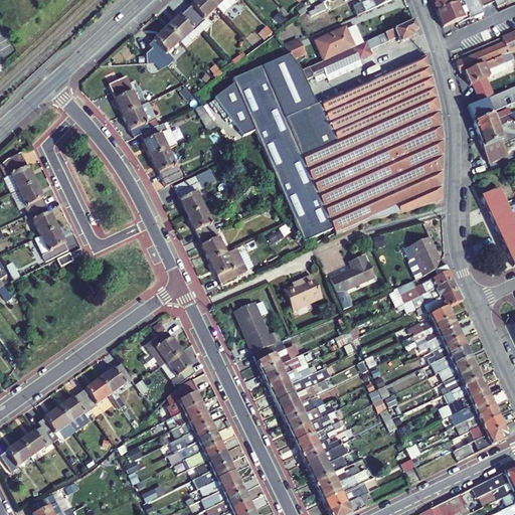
[(204,32),(209,27),(210,25),(205,19),(216,8),(208,0),(197,0),(190,6),(191,7),(185,12),(199,26),(203,31),(204,32)]
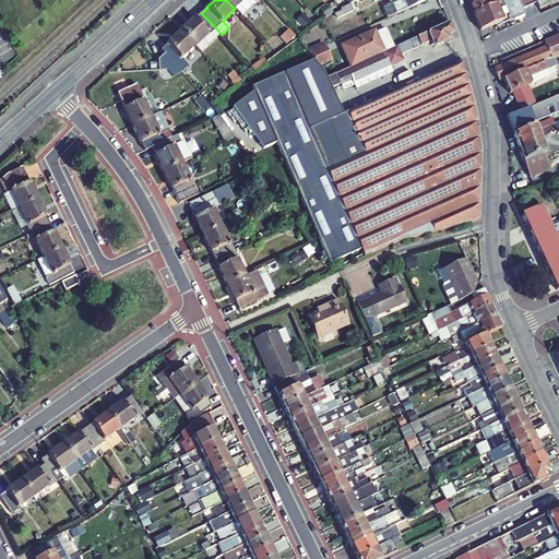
[(226,0),(235,9),(241,15),(258,0),(226,0)]
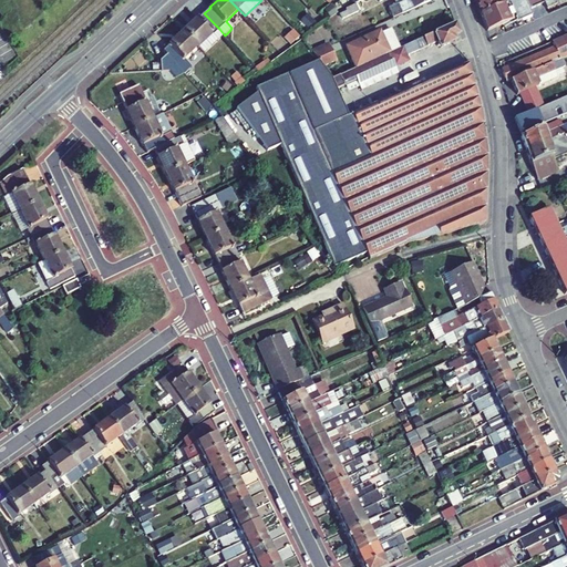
[(405,0),(397,4),(388,8),(392,18),(431,1),(429,0),(405,0)]
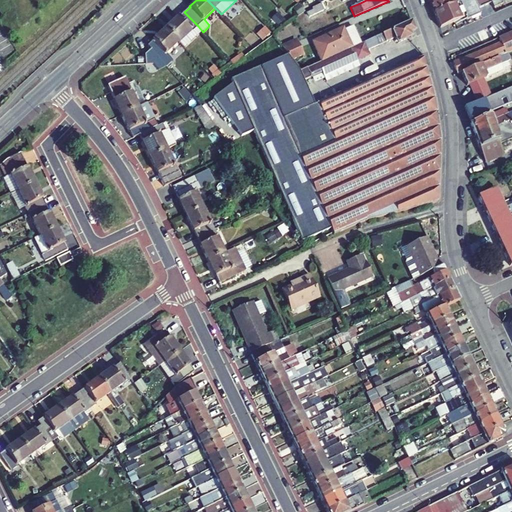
[(434,0),(429,2),(434,13),(459,1),(460,1),(461,0),(434,0)]
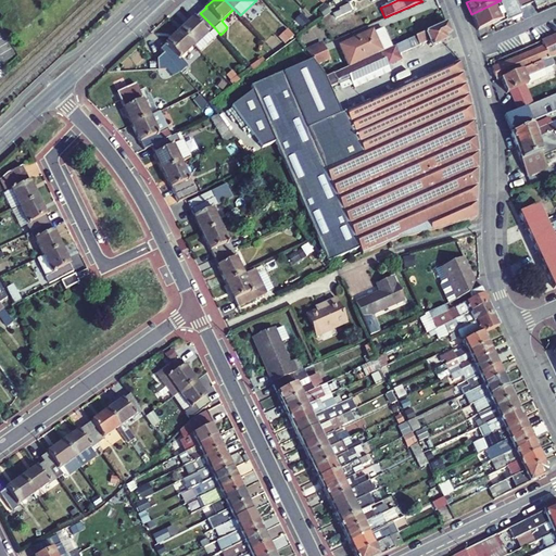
[(506,0),(513,12),(520,9),(516,0),(506,0)]
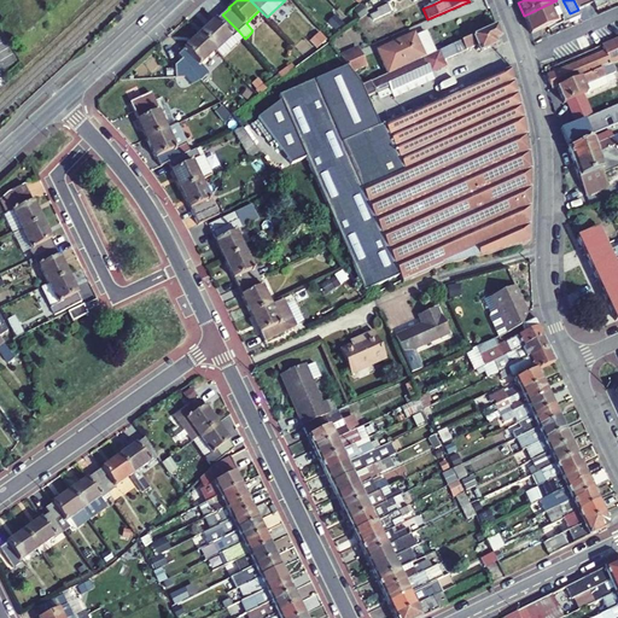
[(573,0),(578,10),(586,7),(582,0),(573,0)]
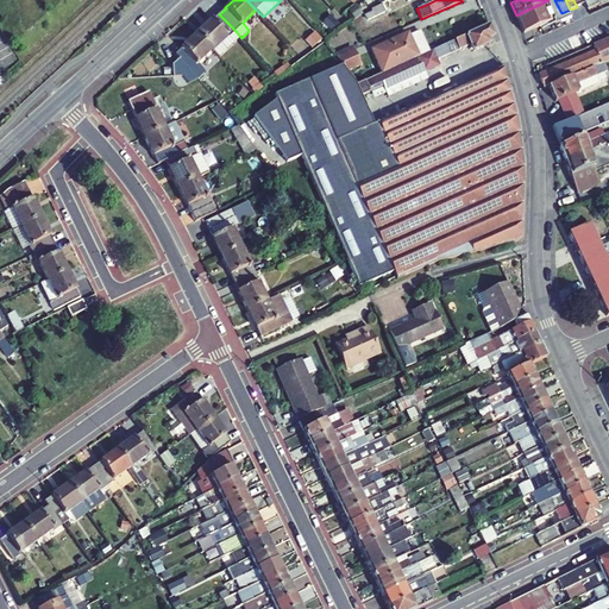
[(516,16),(520,26),(551,13),(546,1),(516,16)]
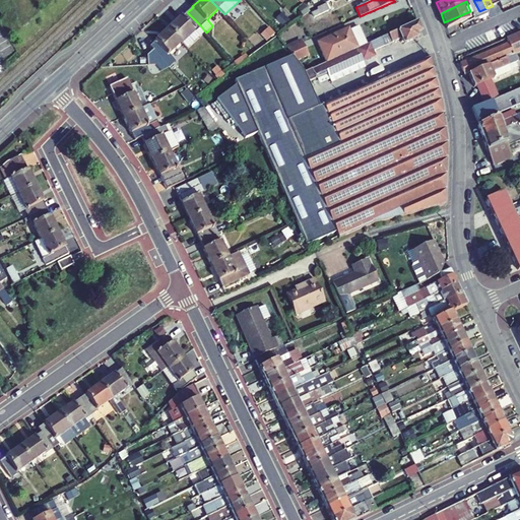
[(315,17),(329,11),(326,5),(318,8),(319,10),(313,13),(315,17)]
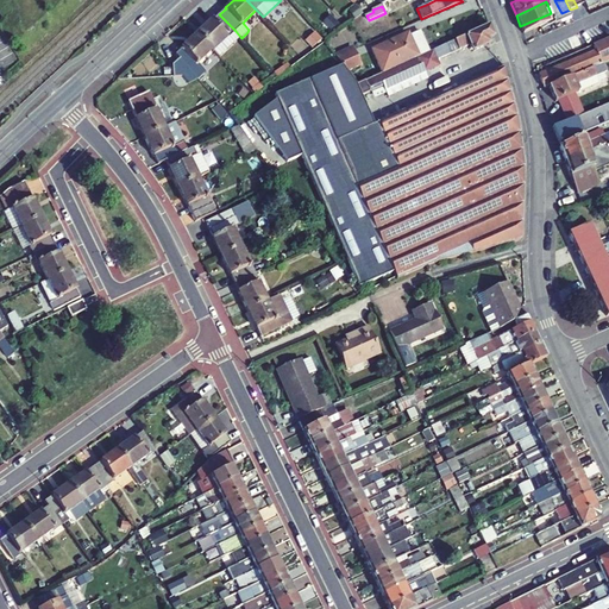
[(520,26),(523,33),(554,20),(551,13),(520,26)]
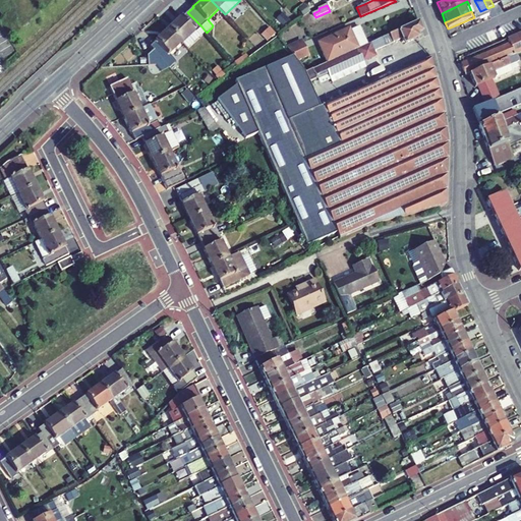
[(181,16),(168,29),(182,43),(187,49),(200,37),(195,32),(201,26),(187,12),(182,17),(181,16)]
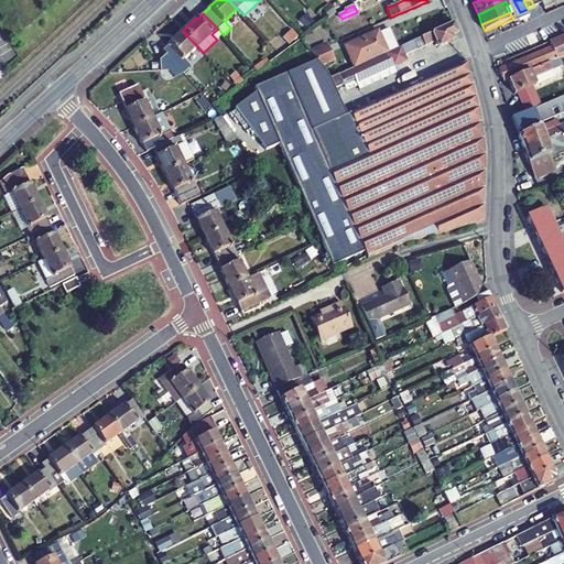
[(404,55),(435,42),(437,47),(449,43),(448,39),(452,38),(457,35),(453,23),(398,49),(387,53),(393,67),(407,61),(404,55)]
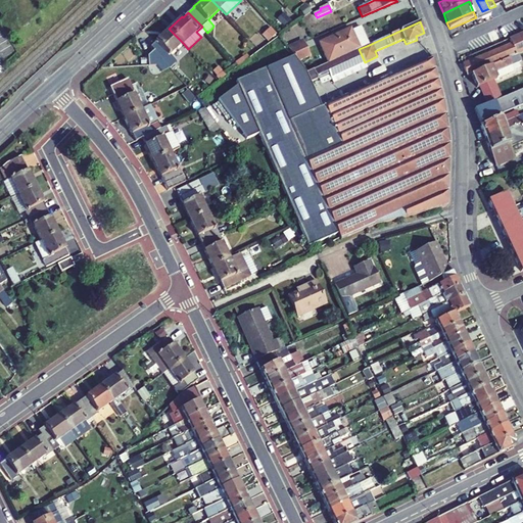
[(196,32),(201,37),(206,32),(202,27),(196,32)]
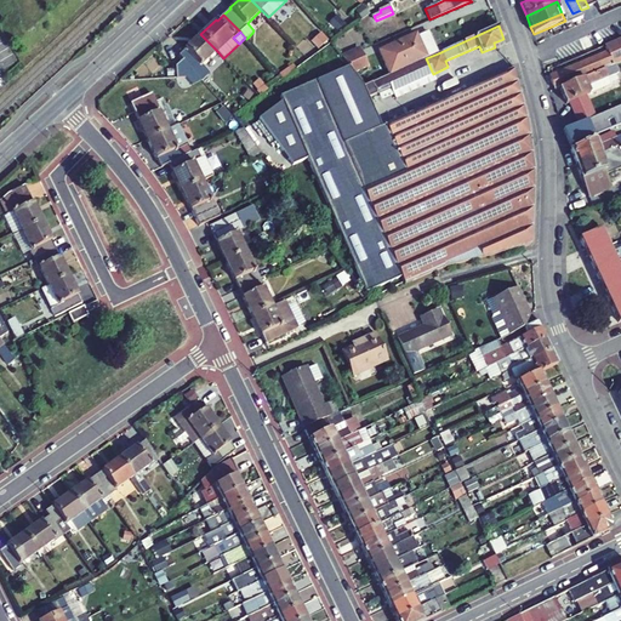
[(426,58),(438,53),(428,32),(417,36),(426,58)]
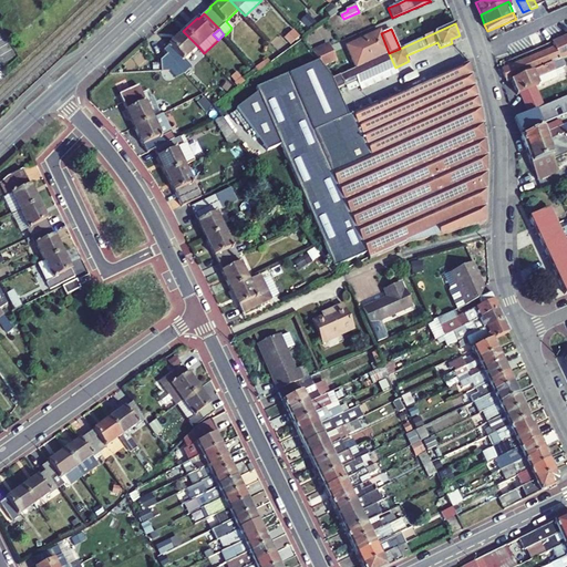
[(183,61),(198,47),(183,31),(168,44),(169,45),(163,51),(166,55),(161,61),(161,72),(169,71),(175,78),(183,74),(189,68),(183,61)]
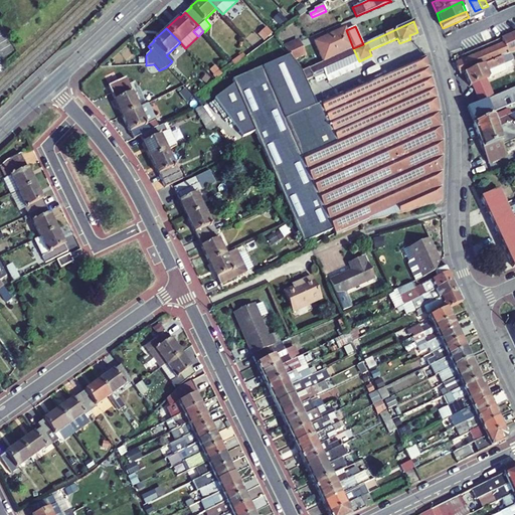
[(346,30),(345,28),(315,42),(323,61),(353,48),(346,30)]
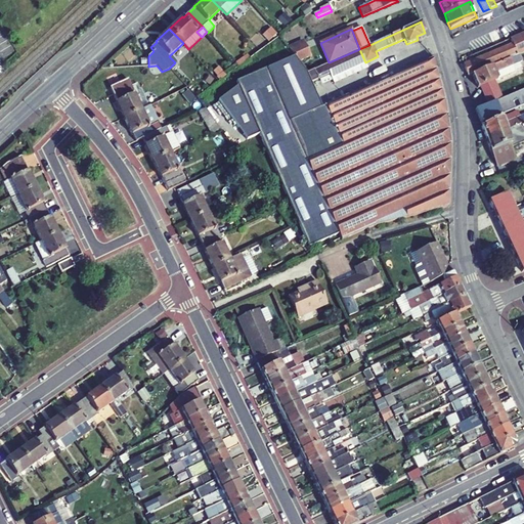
[(267,38),(271,42),(277,36),(274,32),(267,38)]
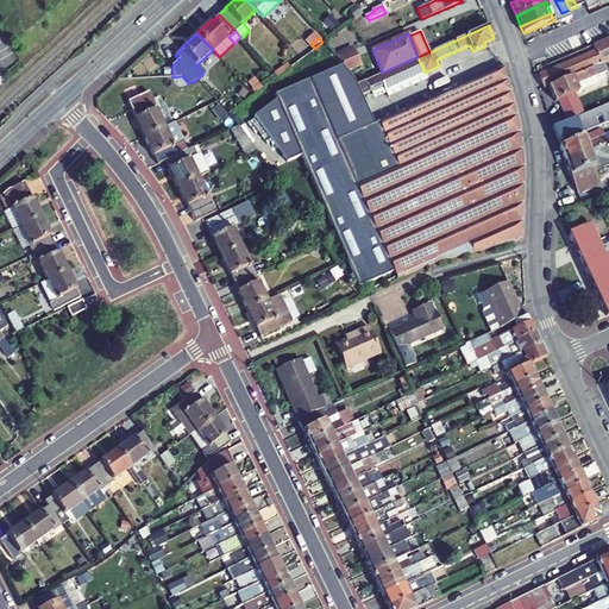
[(539,75),(544,88),(601,63),(601,64),(603,63),(608,60),(608,37),(592,45),(595,51),(539,75)]
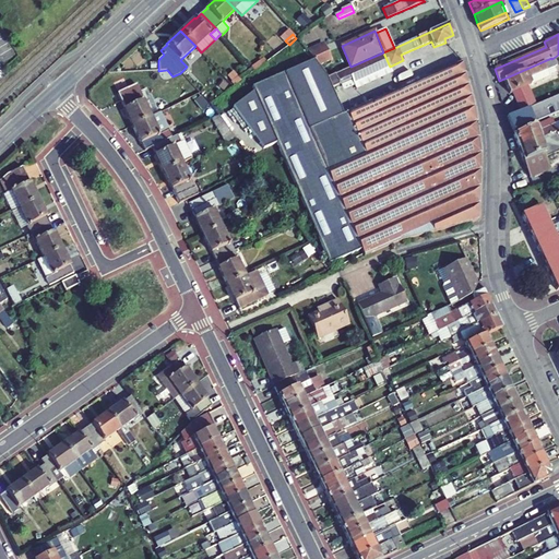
[(324,45),(308,52),(318,66),(331,60),(324,45)]
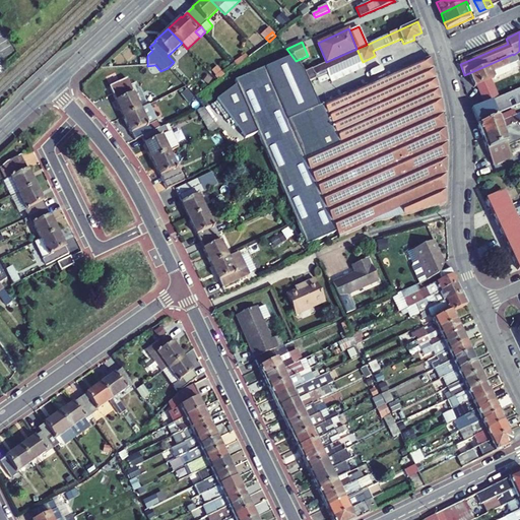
[(331,83),(365,68),(363,62),(356,49),(311,70),(315,77),(326,72),(327,74),(331,83)]
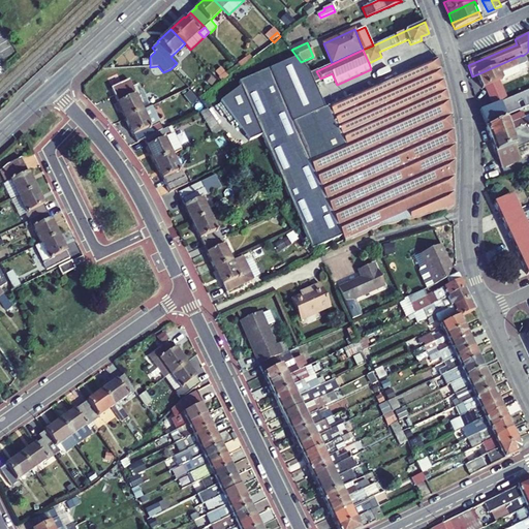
[(522,56),(476,75),(481,89),(520,72),(520,70),(518,66),(524,63),(527,61),(524,55),(522,56)]
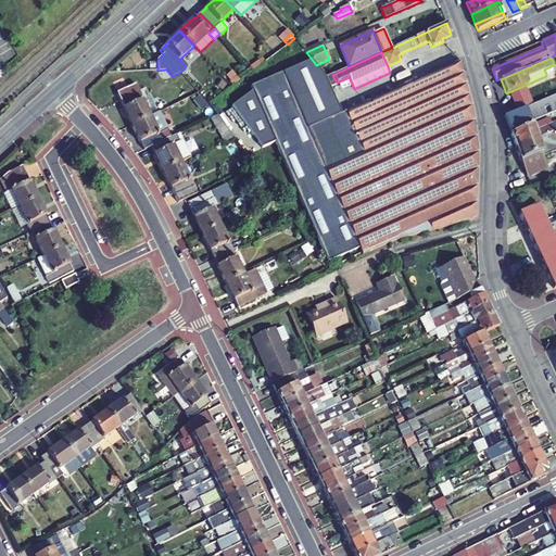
[(359,249),(363,255),(397,239),(476,219),(479,152),(472,108),(460,62),(340,114),(325,78),(312,60),(251,87),(253,91),(231,106),(262,148),(275,142),(327,263),(359,249)]
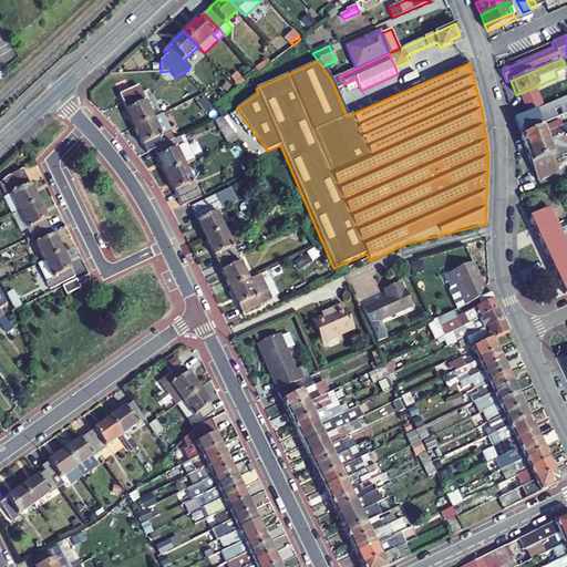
[(332,80),(337,90),(344,86),(343,84),(339,76),(332,80)]
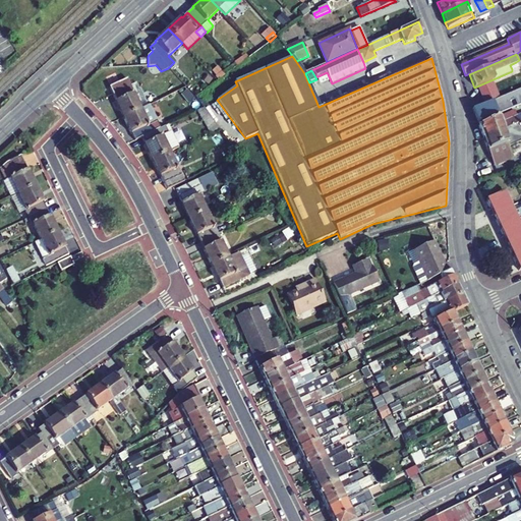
[(123,118),(141,109),(137,101),(143,98),(136,83),(130,85),(127,78),(109,88),(116,102),(115,102),(123,118)]
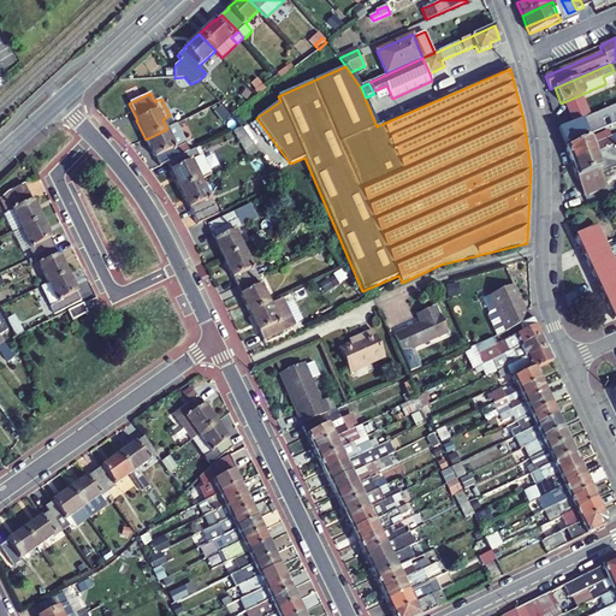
[(615,104),(560,129),(566,144),(615,122),(615,104)]
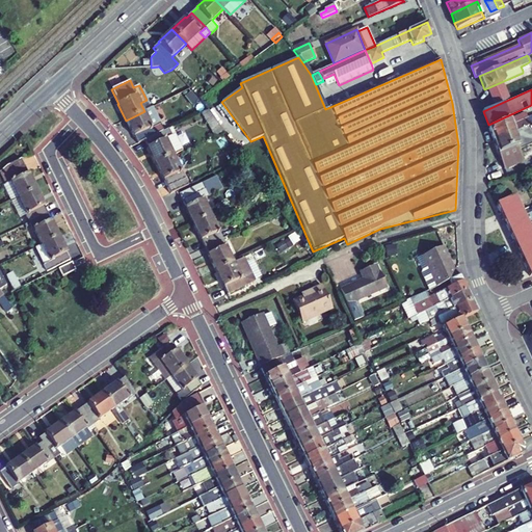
[(151,108),(147,100),(140,103),(144,111),(151,108)]
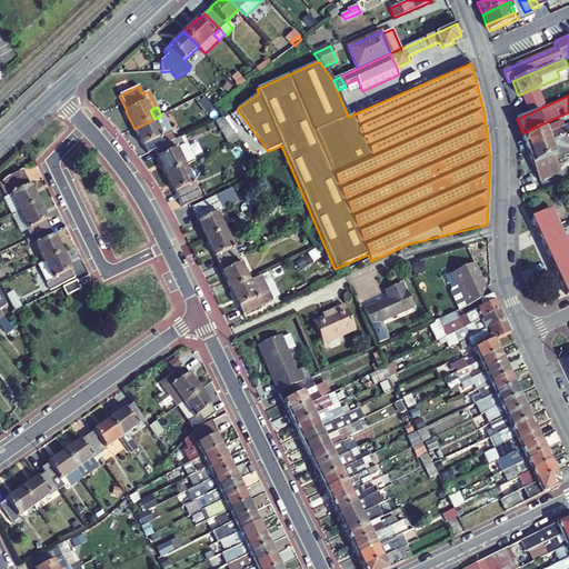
[(155,119),(135,129),(143,147),(148,153),(155,150),(167,145),(163,137),(171,133),(162,116),(161,116),(155,119)]
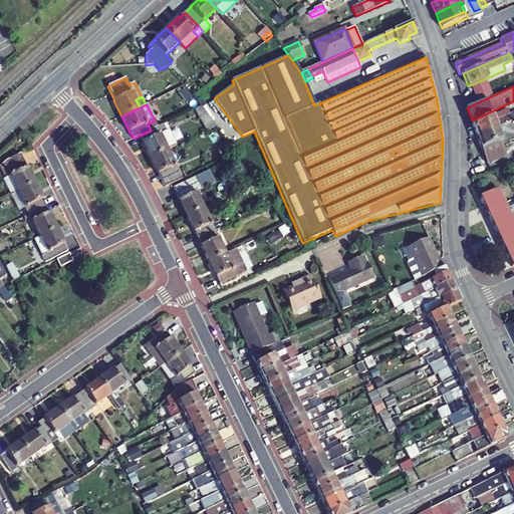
[(207,132),(216,126),(201,106),(195,109),(207,132)]
